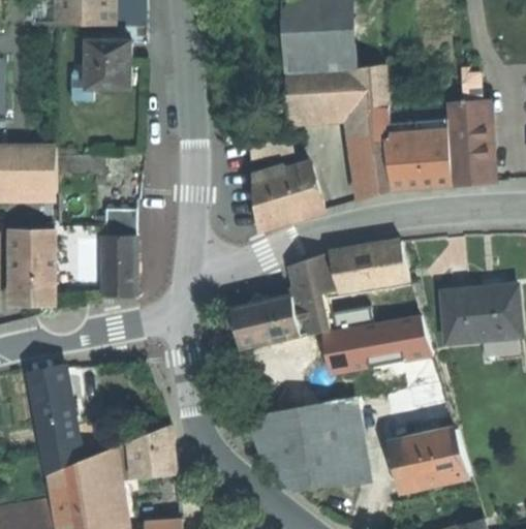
[(107,0),(54,0),(55,26),(109,26),(107,0)]
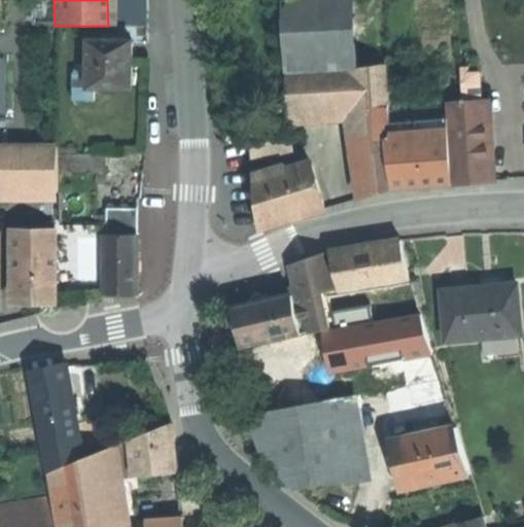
[(145,25),(144,0),(116,0),(117,26),(145,25)]
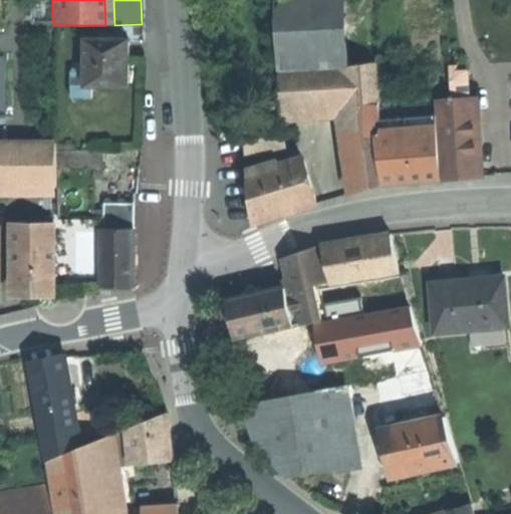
[(315,69),(341,68),(343,68),(338,0),(272,0),(276,54),(314,52),(315,69)]
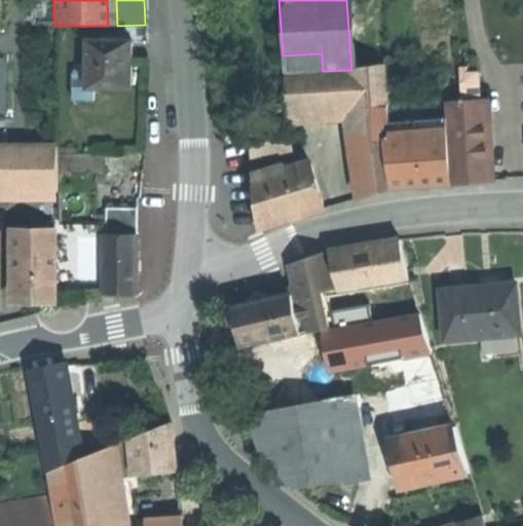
[(87,72),(87,86),(92,86),(129,86),(129,62),(129,41),(86,41),(87,72)]
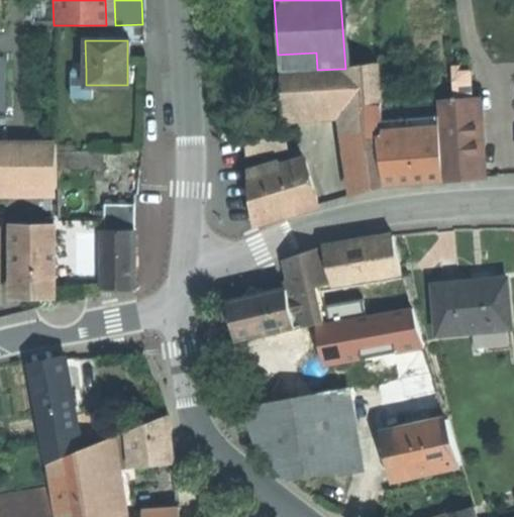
[(343,69),(346,111),(379,106),(376,65),(345,69),(343,69)]
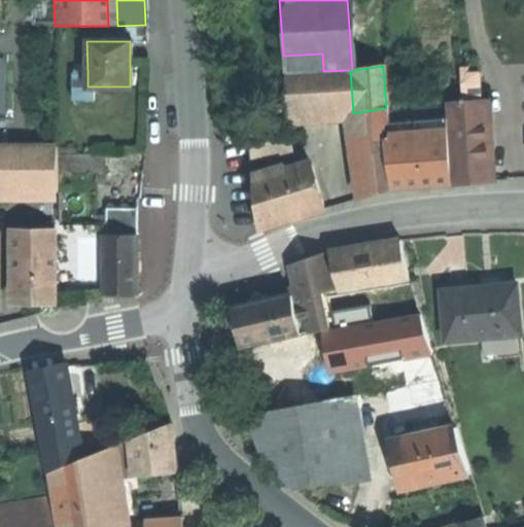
[(323,71),(284,73),(286,114),(287,121),(309,120),(309,115),(330,114),(353,113),(350,70),(323,71)]
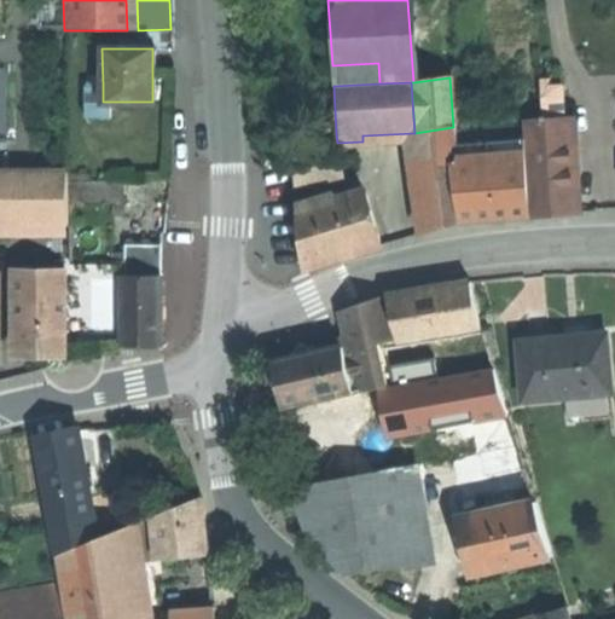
[(109,102),(103,102),(103,85),(85,86),(85,117),(109,117),(109,102)]
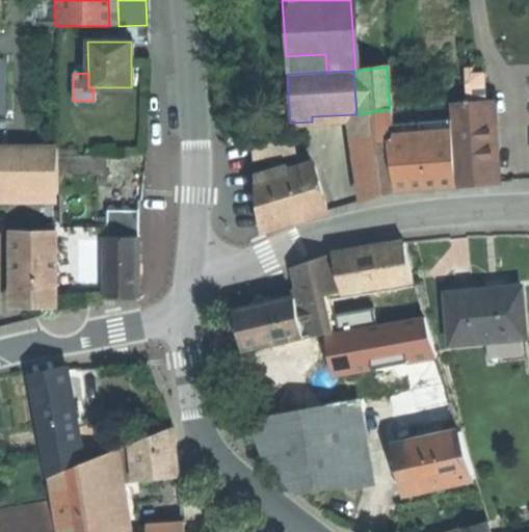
[(481,75),(464,76),(465,103),(483,102),(481,75)]
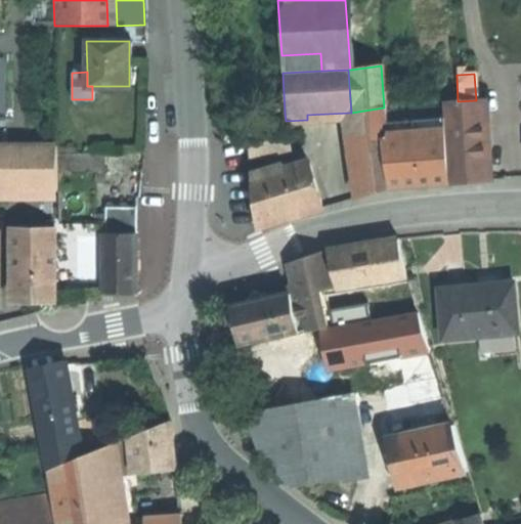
[(481,181),(476,100),(458,101),(443,102),(448,183),(467,182),(481,181)]
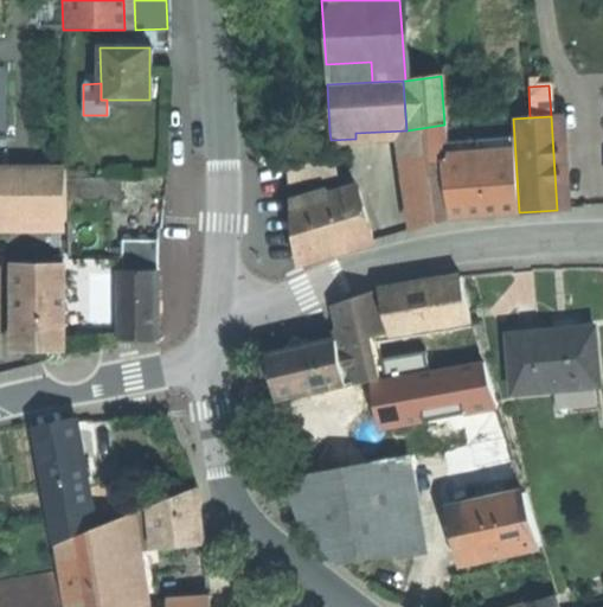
[(512,122),(447,128),(449,160),(514,157),(512,122)]
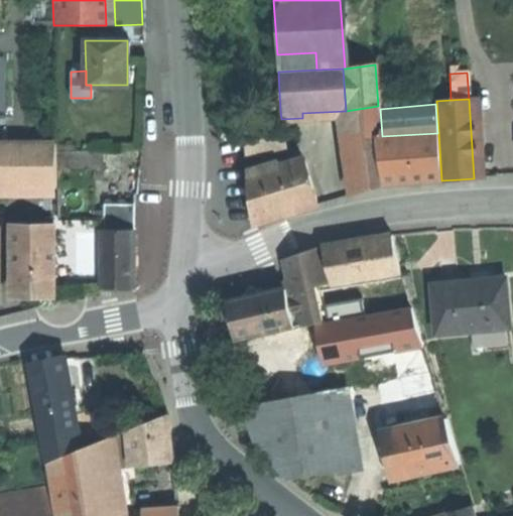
[(354,194),(379,185),(372,137),(374,137),(382,136),(380,109),(380,106),(378,106),(346,111),(354,194)]
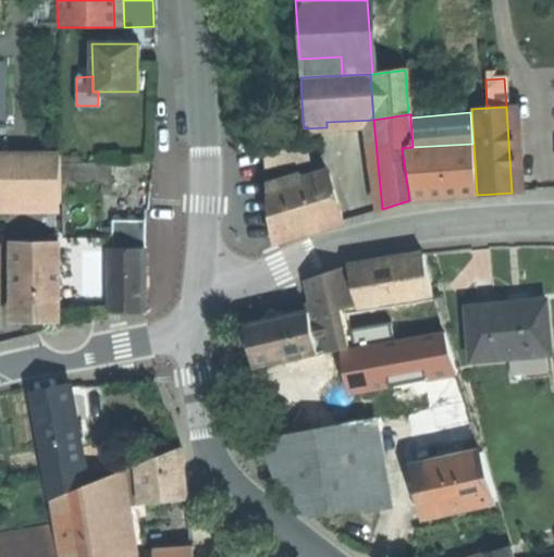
[(404,148),(408,180),(428,178),(430,199),(451,198),(477,196),(472,144),(413,147),(404,148)]
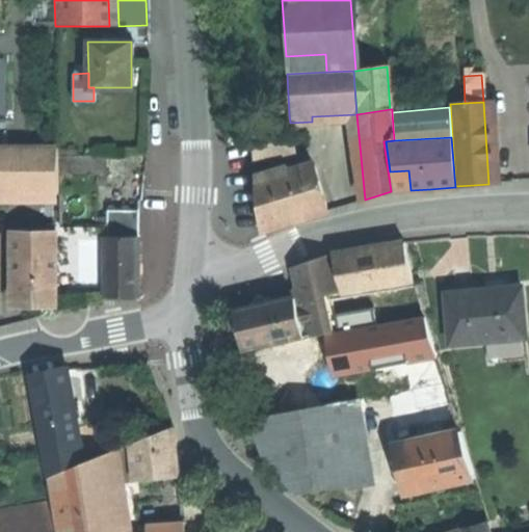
[(249,144),(252,160),(292,156),(291,139),(249,144)]
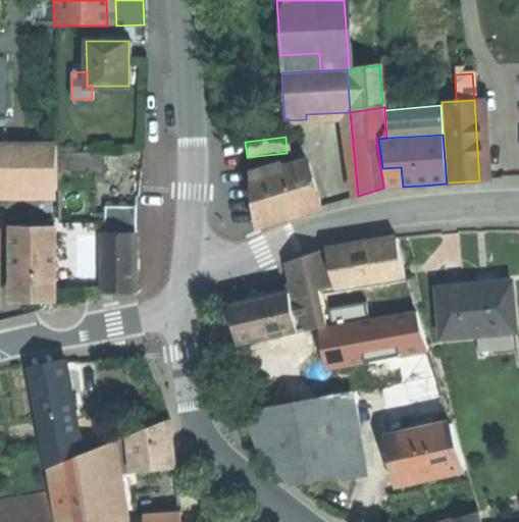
[(55,145),(0,145),(0,191),(56,191),(55,145)]
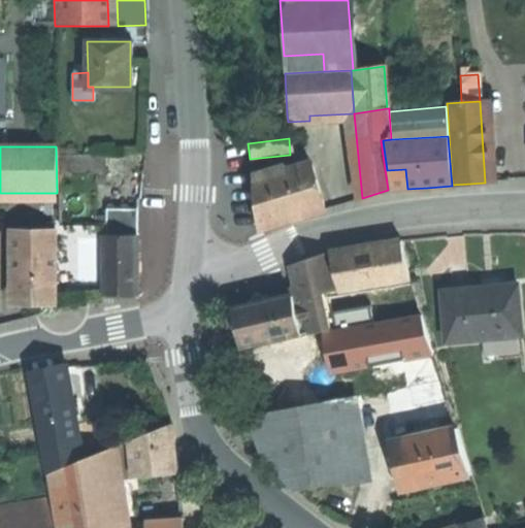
[(94,151),(94,155),(95,173),(103,173),(103,150),(94,151)]
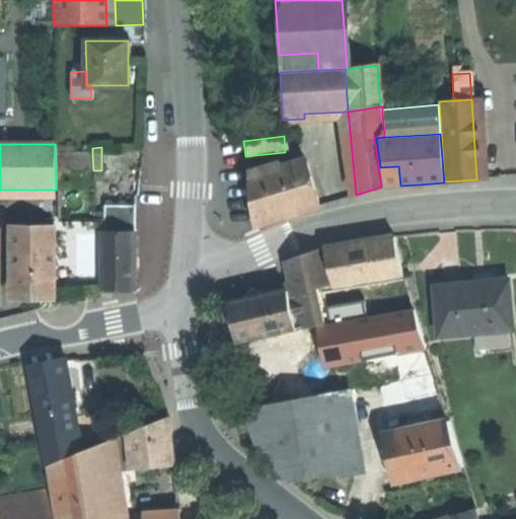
[(57,153),(58,171),(93,170),(92,152),(57,153)]
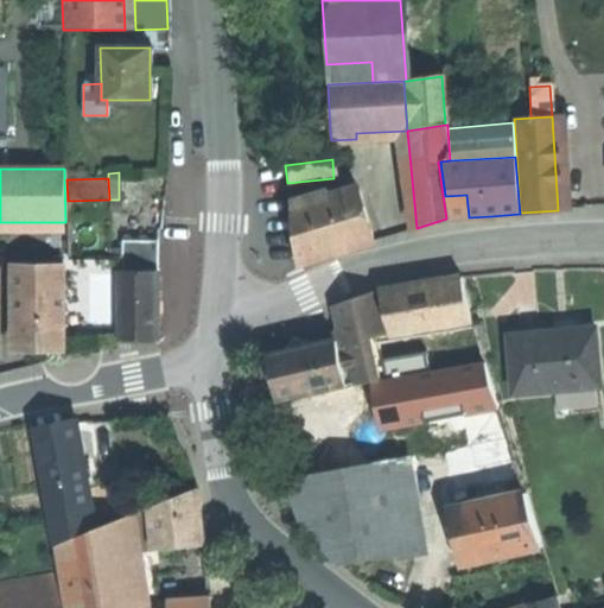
[(373,241),(356,190),(315,204),(312,198),(290,204),(296,264),(345,249),(373,241)]
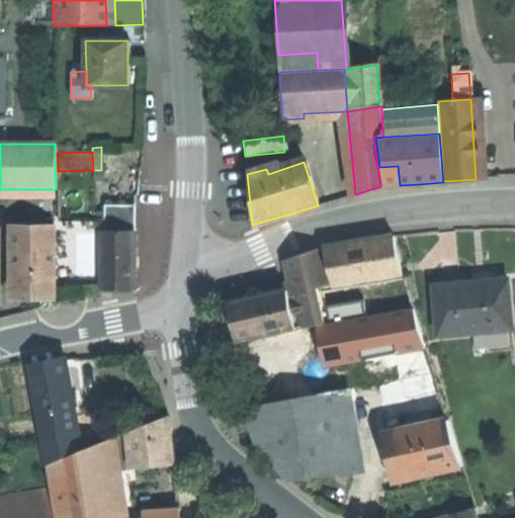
[(398,166),(379,167),(382,186),(400,185),(398,166)]
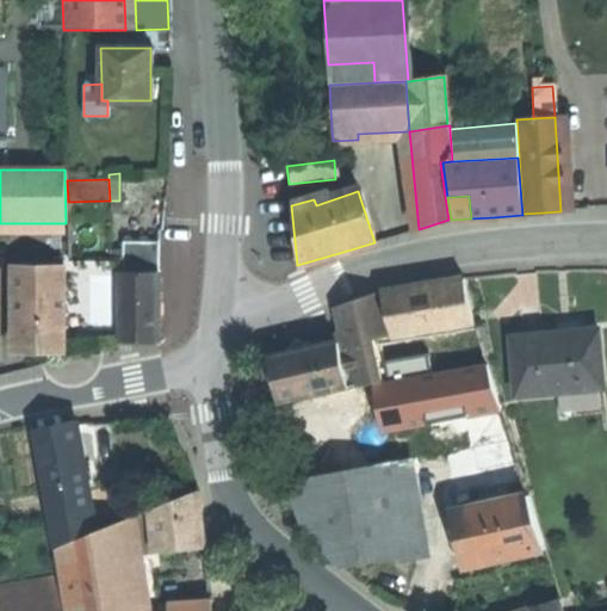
[(122,275),(156,275),(156,244),(122,242),(122,275)]
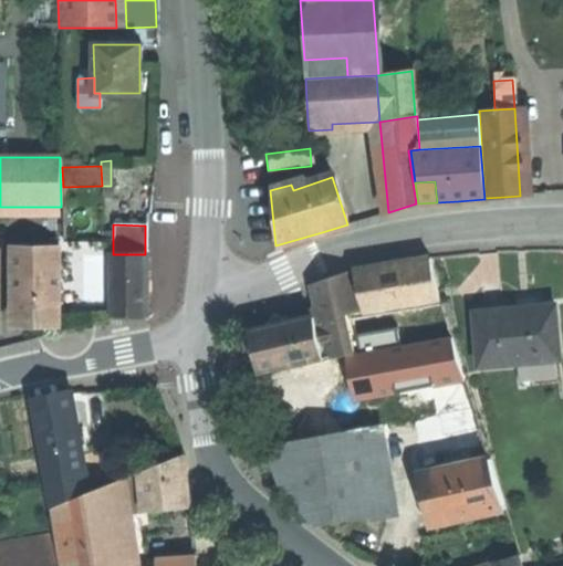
[(13,250),(12,325),(33,325),(56,325),(56,250),(13,250)]
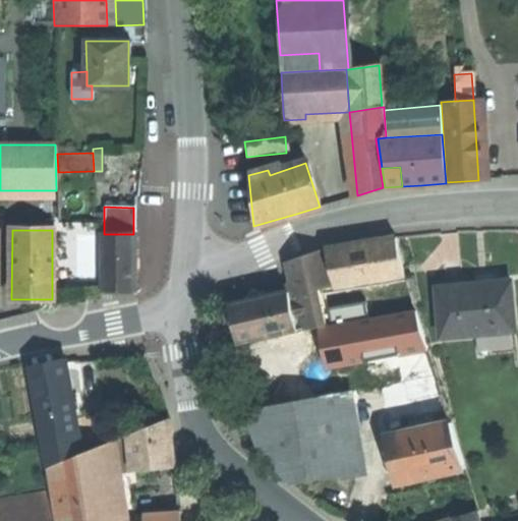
[(102,291),(133,291),(133,263),(133,234),(104,234),(102,234),(102,291)]
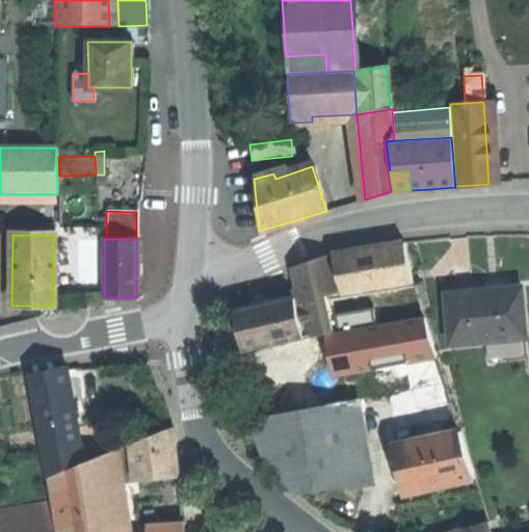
[(339,295),(339,296),(410,284),(400,243),(328,256),(339,295)]
